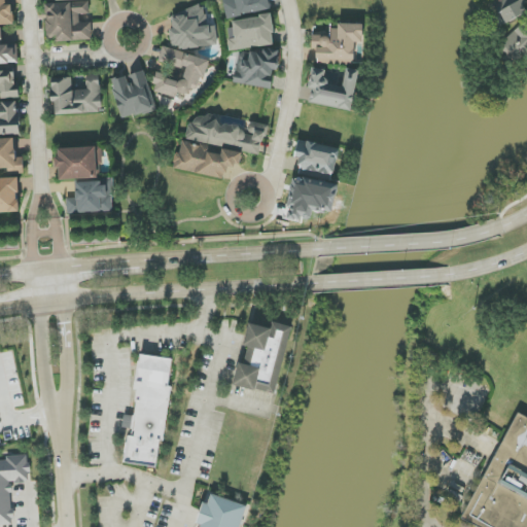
[(0,0),(0,25),(13,25),(13,5),(5,5),(5,0),(0,0)]
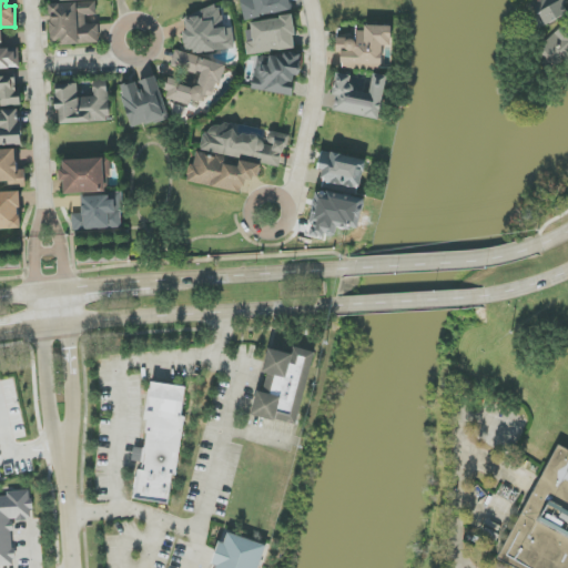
[(293,10),(291,0),(241,0),(245,20),(293,10)]
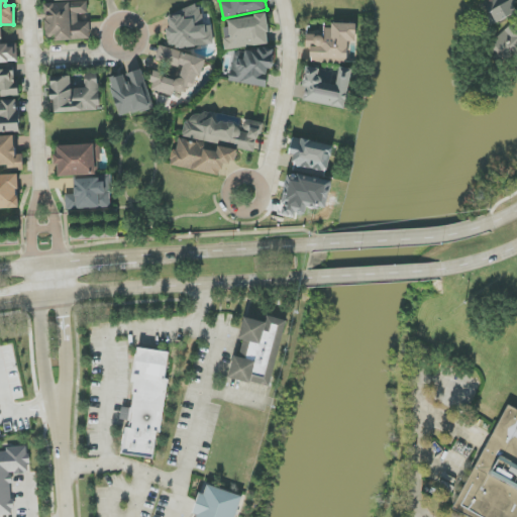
[(491,26),(516,12),(516,9),(512,0),(488,0),(480,4),(491,26)]
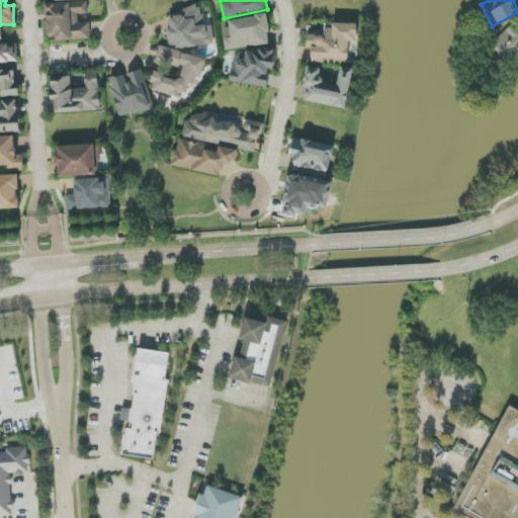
[(46,4),(48,41),(91,39),(90,22),(78,22),(78,14),(88,14),(87,2),(46,4)]
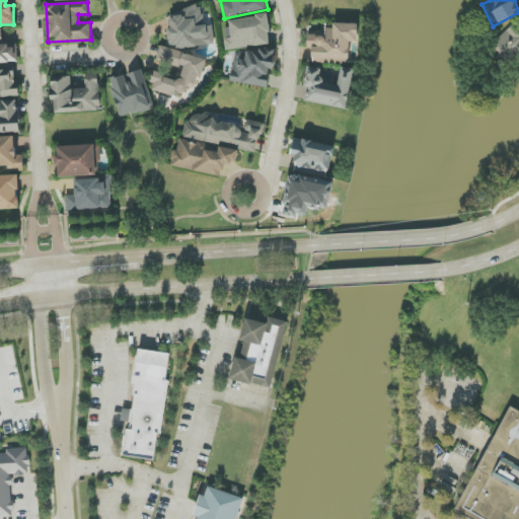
[(213,25),(203,26),(201,6),(179,9),(180,16),(170,17),(171,27),(168,28),(170,49),(215,45),(213,25)]
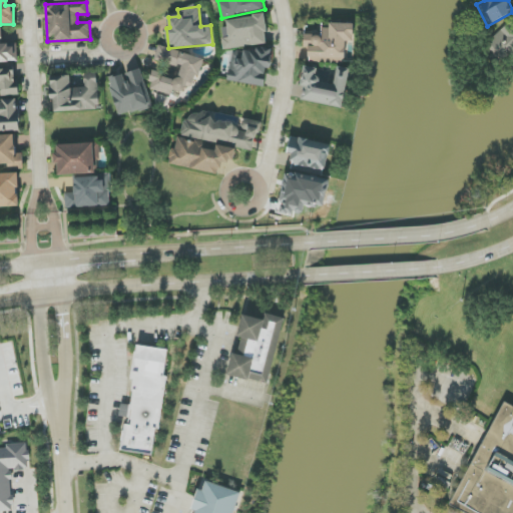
[(268,44),(265,16),(226,19),(227,27),(221,28),(223,49),(268,44)]
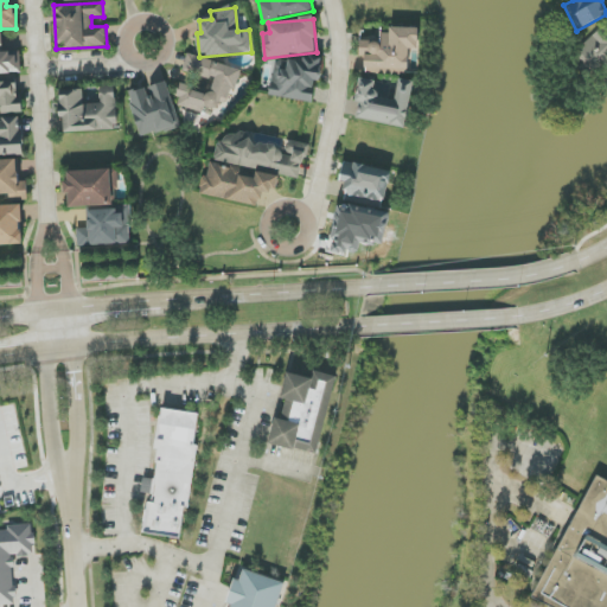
[(419,27),(390,27),(390,36),(360,34),(360,52),(366,52),(365,74),(376,75),(376,71),(409,72),(409,50),(419,50),(419,27)]
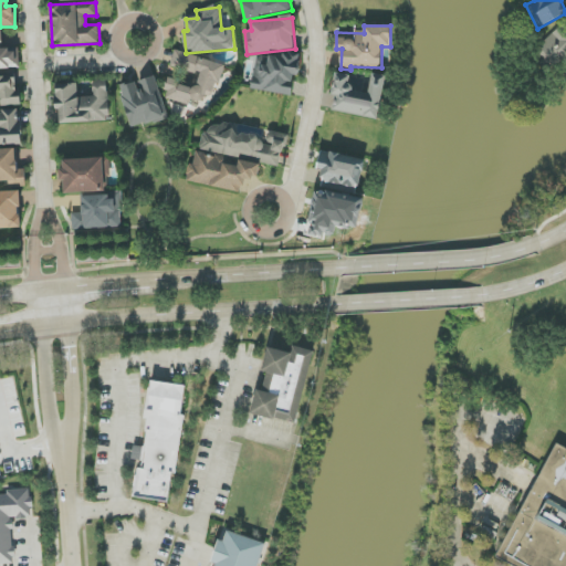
[(551,69),(565,55),(565,29),(564,25),(535,48),(551,69)]
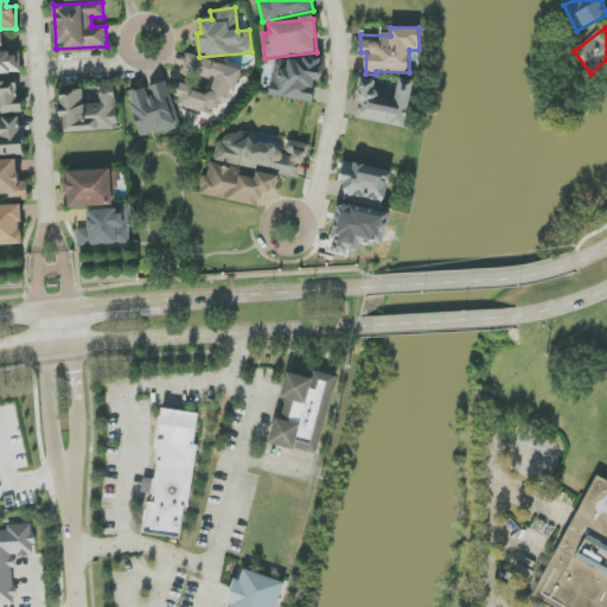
[(0,74),(21,74),(20,52),(4,52),(2,33),(0,32),(0,74)]
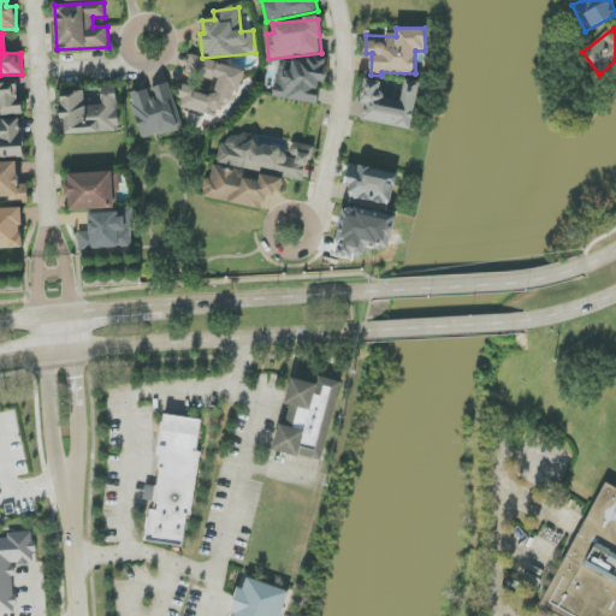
[(244,70),(191,55),(187,71),(218,81),(213,95),(184,87),(178,107),(218,118),(221,104),(234,107),(244,70)]
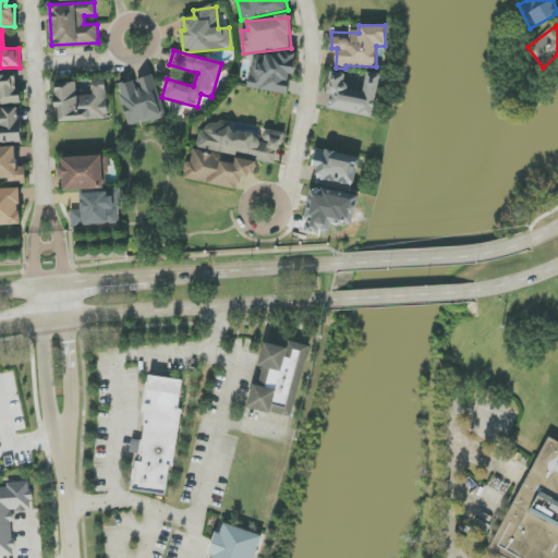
[(288,94),(290,74),(293,74),(295,57),(266,52),(264,68),(251,67),(247,89),(288,94)]
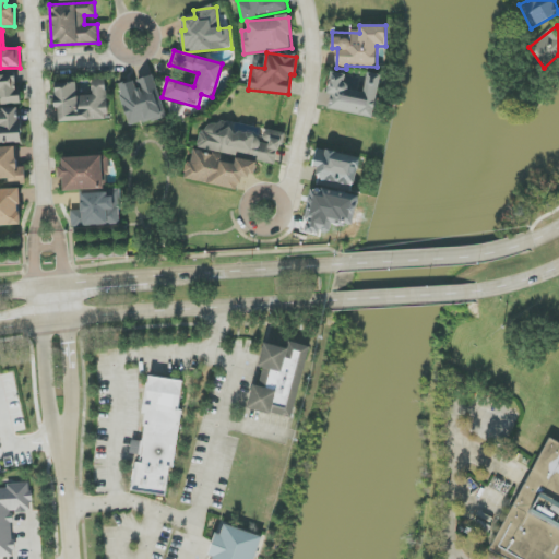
[(0,92),(1,93),(1,105),(19,104),(18,72),(0,72),(0,92)]
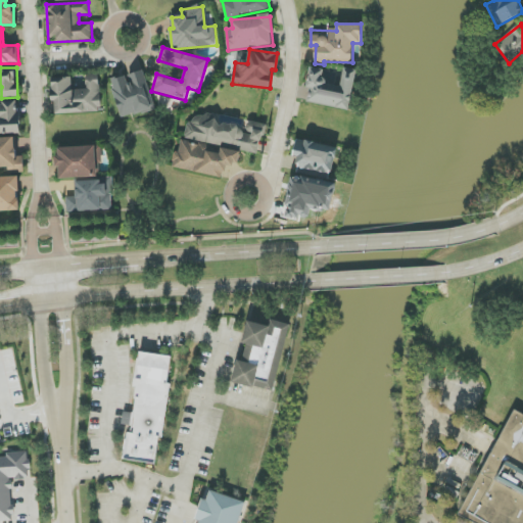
[(344,68),(341,87),(323,84),(325,70),(311,68),(305,103),(350,109),(357,70),(344,68)]
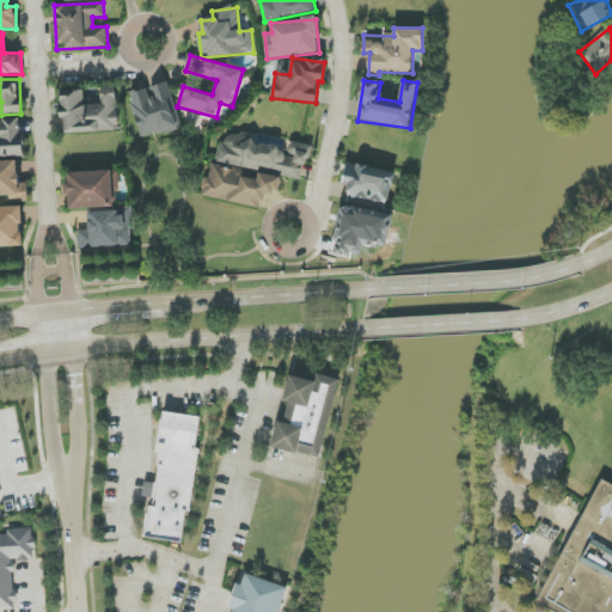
[(182,127),(167,83),(129,95),(142,139),(182,127)]
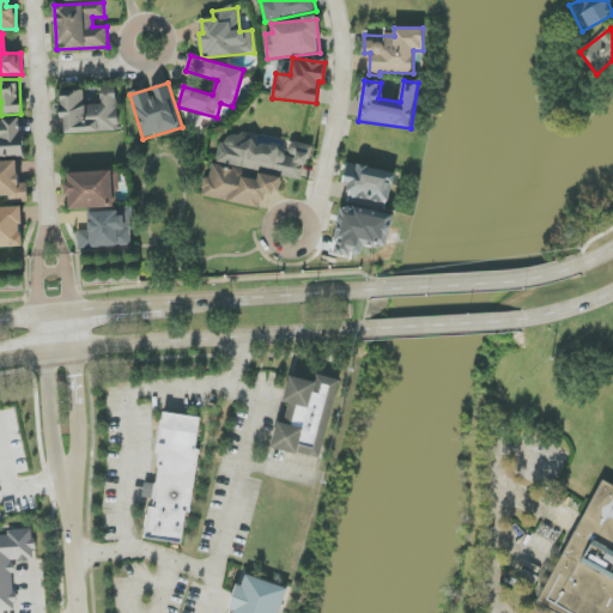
[(66,133),(119,132),(116,87),(102,87),(102,105),(84,105),(84,90),(60,91),(61,120),(65,120),(66,133)]
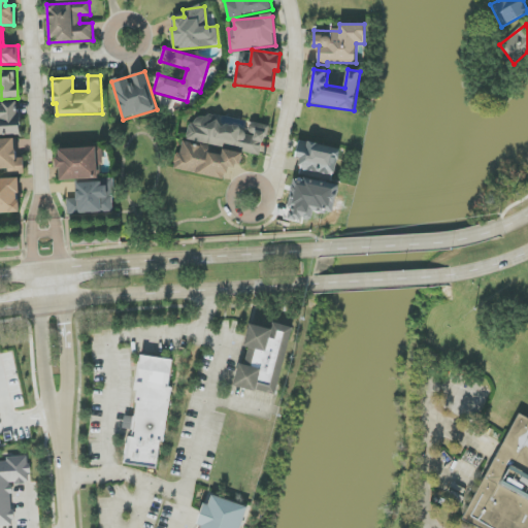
[(188,138),(261,155),(267,126),(251,122),(250,129),(193,117),(188,138)]
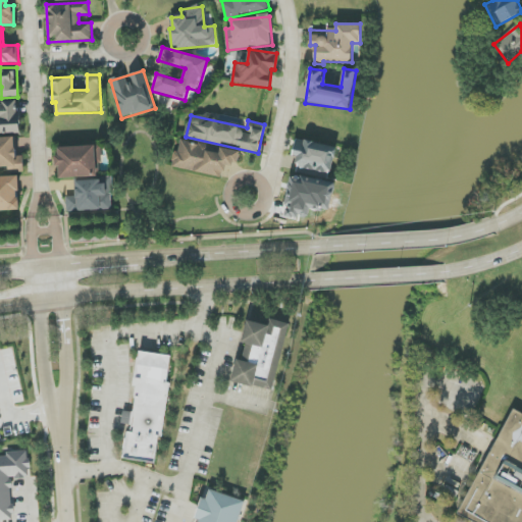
[(23,156),(16,156),(16,138),(0,138),(0,167),(9,168),(9,172),(23,172),(23,156)]
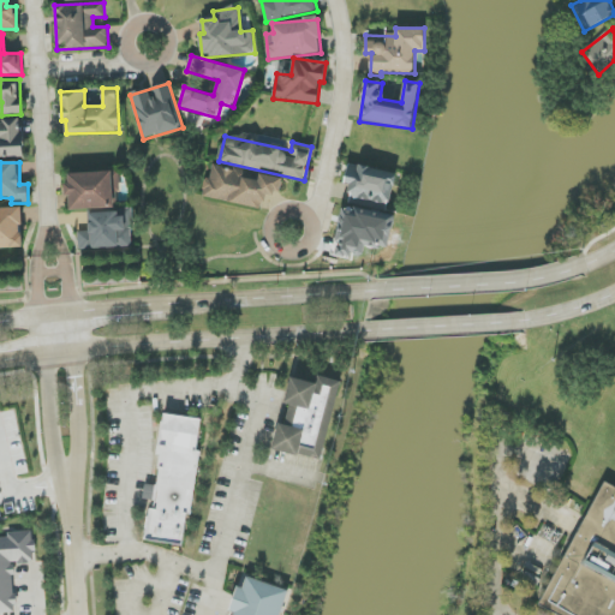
[(263,209),(267,192),(280,195),(284,178),(261,174),(260,181),(238,178),(239,171),(210,165),(204,198),(263,209)]
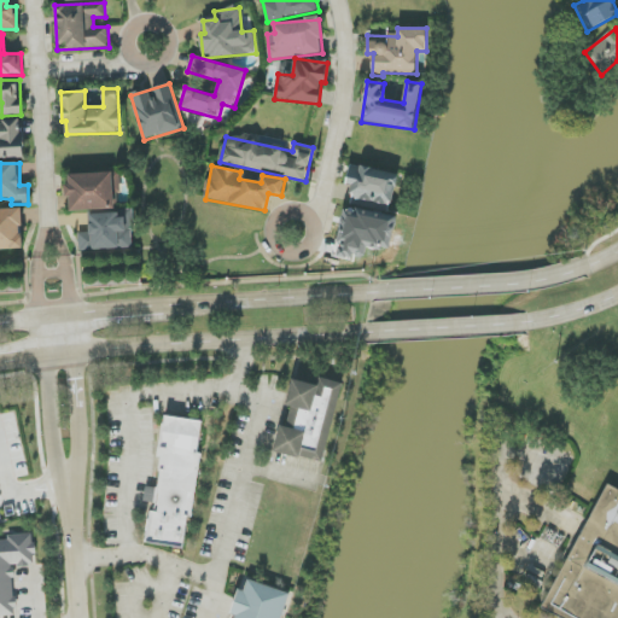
[(350,203),(392,210),(398,174),(350,165),(348,185),(354,186),(350,203)]
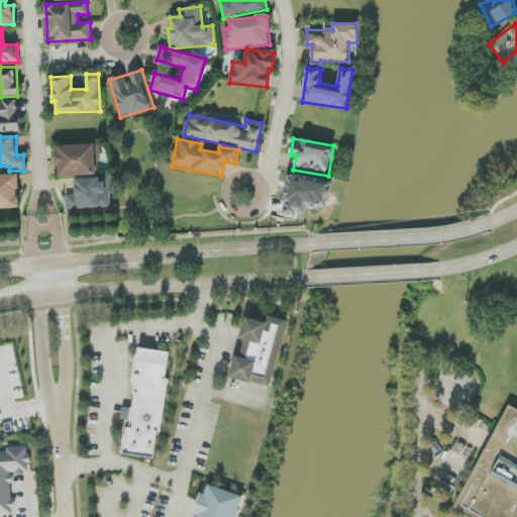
[(60,177),(98,176),(98,163),(101,163),(101,144),(56,145),(57,165),(59,165),(60,177)]
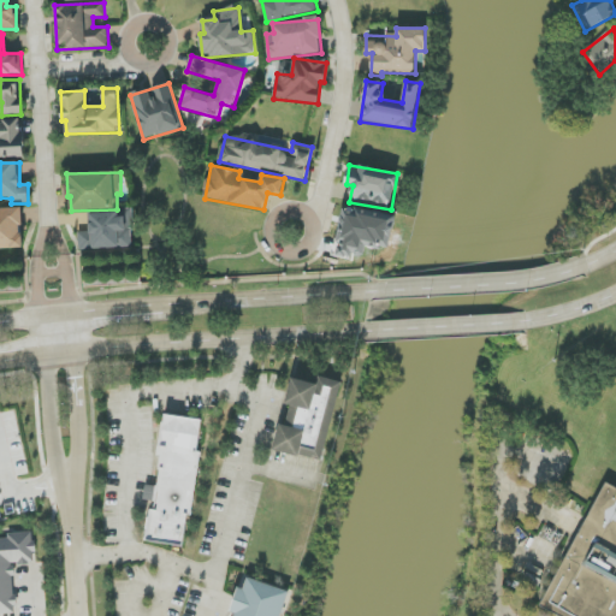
[(333,256),(351,260),(353,255),(365,258),(367,246),(389,249),(395,217),(343,207),(333,256)]
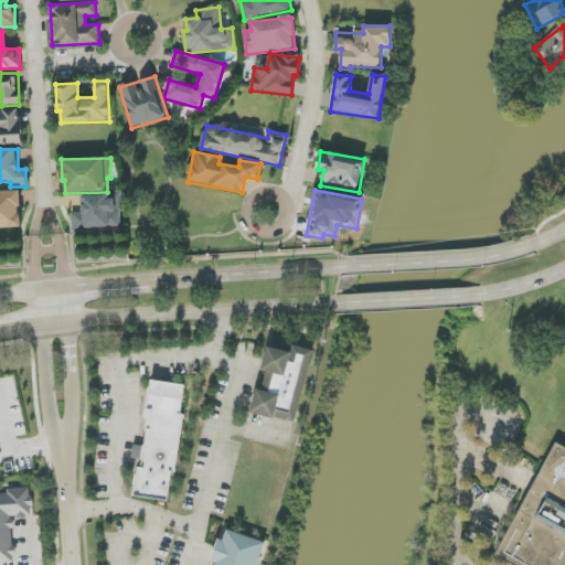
[(20,191),(0,191),(0,228),(21,228),(20,191)]
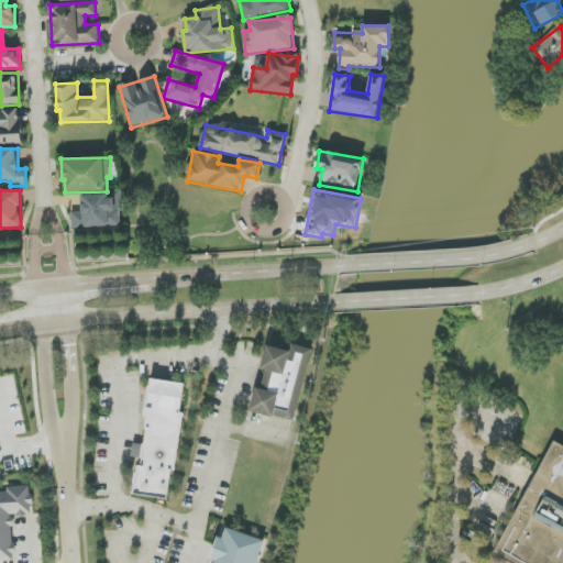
[(81,195),(83,212),(72,212),(72,228),(121,227),(120,192),(81,195)]
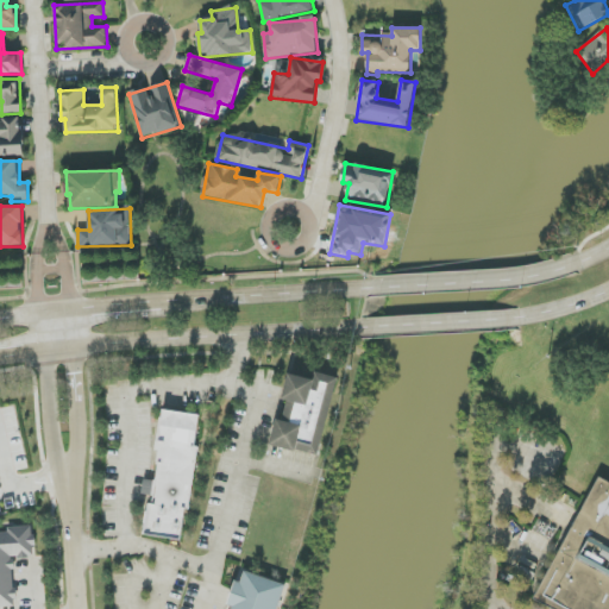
[(320,457),(338,377),(315,372),(314,380),(288,374),(282,400),(288,402),(283,420),(276,419),(270,445),(320,457)]
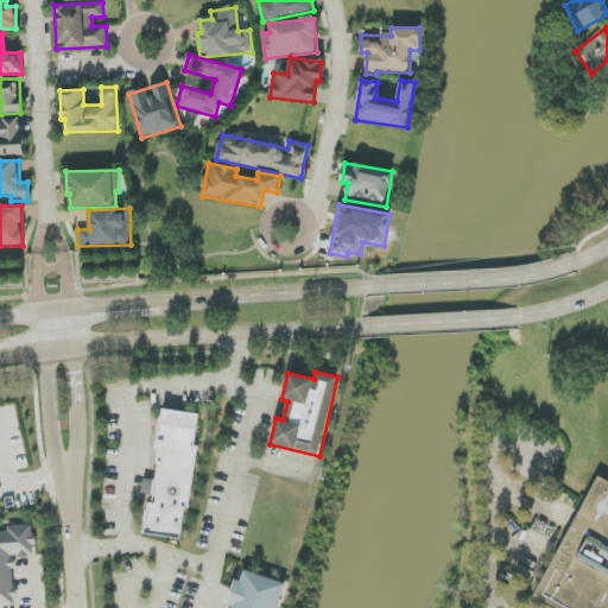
[(184,540),(200,415),(162,410),(147,536),(184,540)]
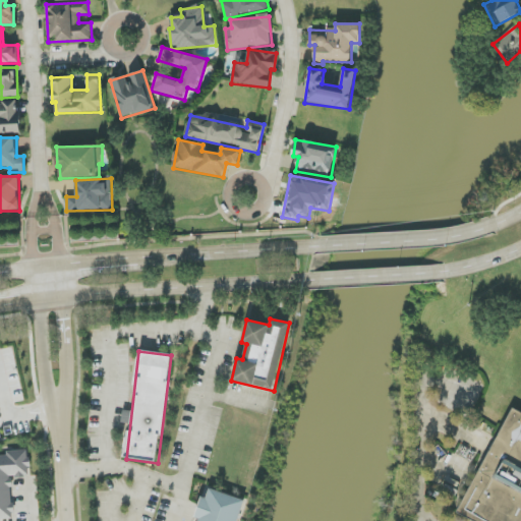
[(457,513),(472,520),(520,520),(520,411),(513,407),(457,513)]
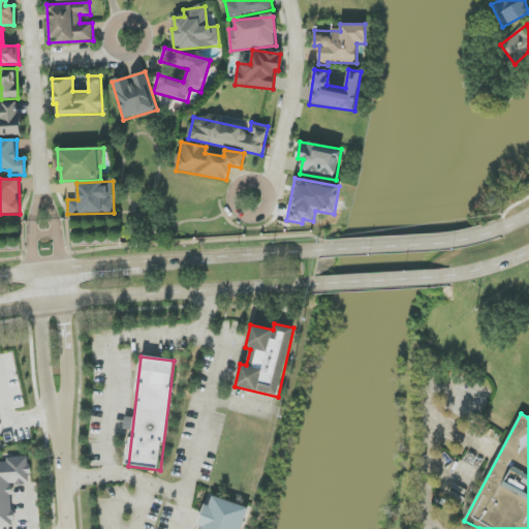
[(0,527),(13,527),(11,485),(30,484),(29,457),(6,458),(6,463),(0,463),(0,527)]
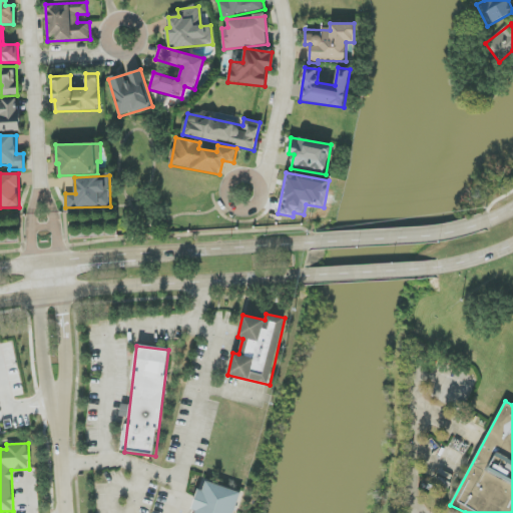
[(233,512),(239,492),(205,482),(203,491),(197,489),(191,510),(195,512),(194,512),(233,512)]
